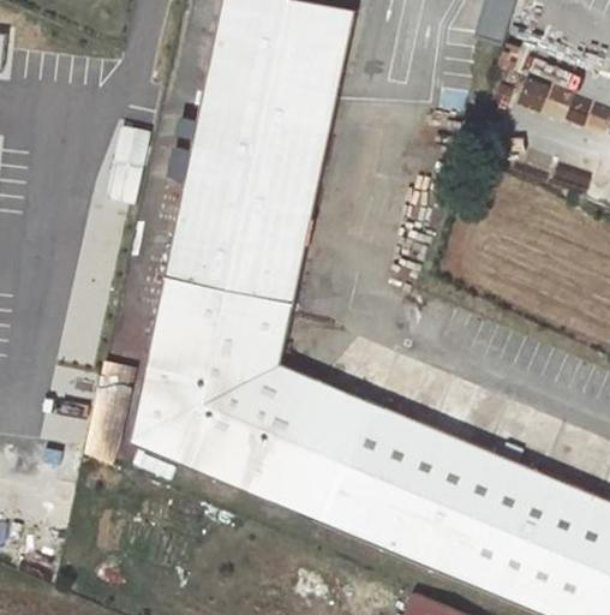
[(609,614),(609,501),(280,364),(293,305),(352,10),(303,0),(222,0),(165,278),(130,441),(542,614),(609,614)]
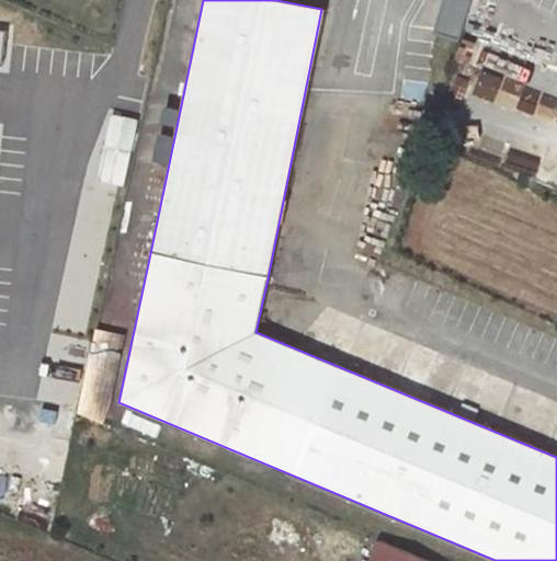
[(453,41),(466,0),(438,0),(428,32),(453,41)]
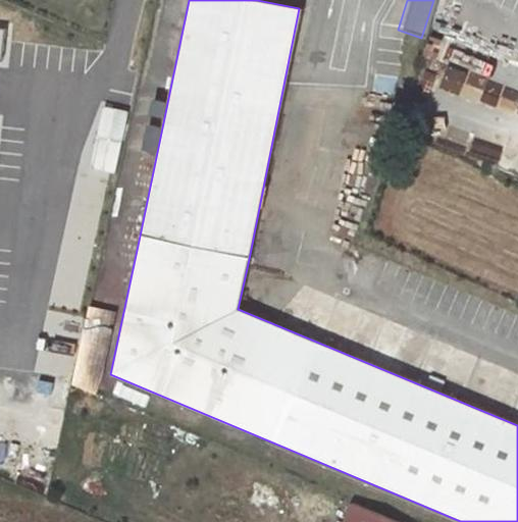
[(124,112),(101,107),(88,166),(112,171),(124,112)]
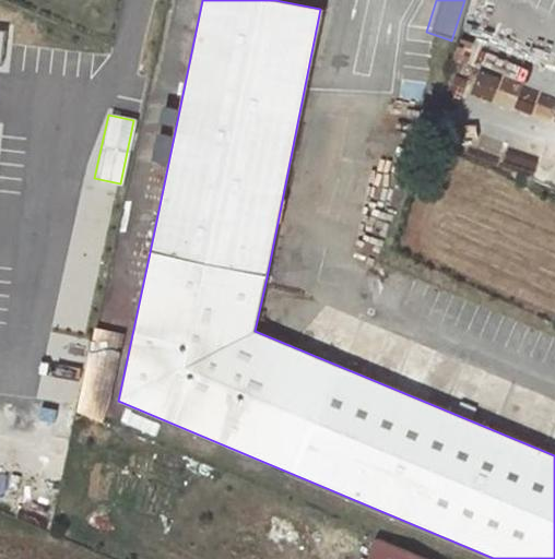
[(93,330),(75,412),(102,421),(120,336),(93,330)]
